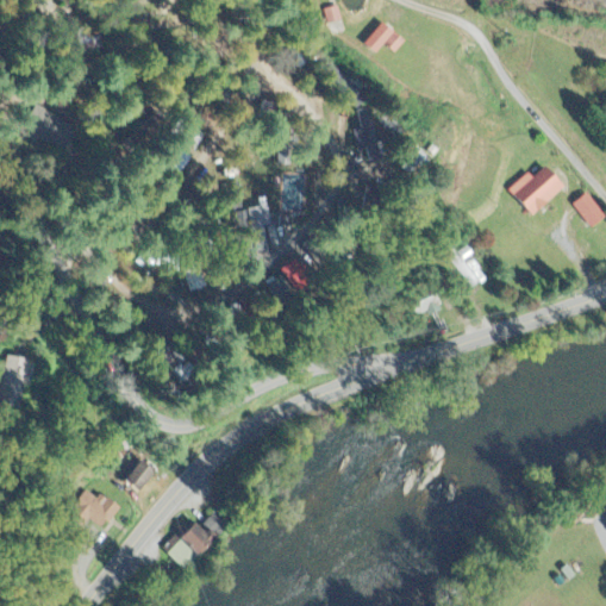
[(324,8),(326,22),(339,19),(337,5),(324,8)]
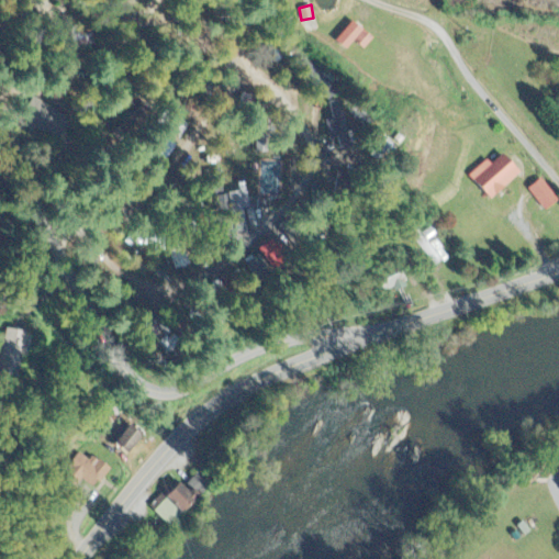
[(337,40),(348,48),(356,38),(361,43),(369,32),(354,20),(337,40)]
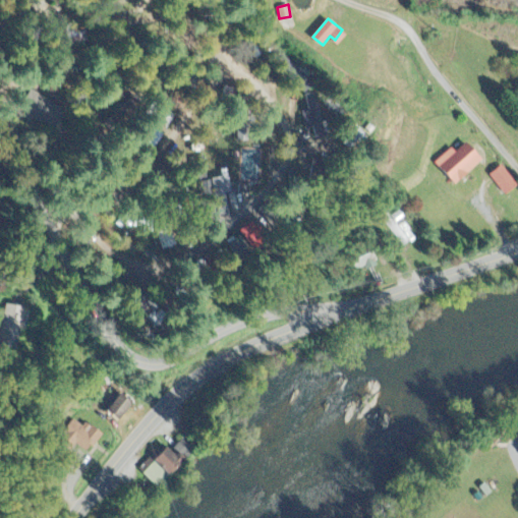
[(18,113),(50,127),(60,105),(27,91),(18,113)]
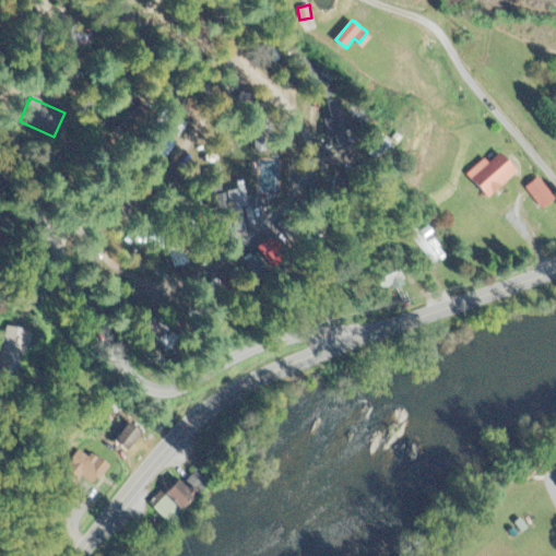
[(485,156),(466,173),(489,197),(519,169),(501,151),(489,162),(485,156)]
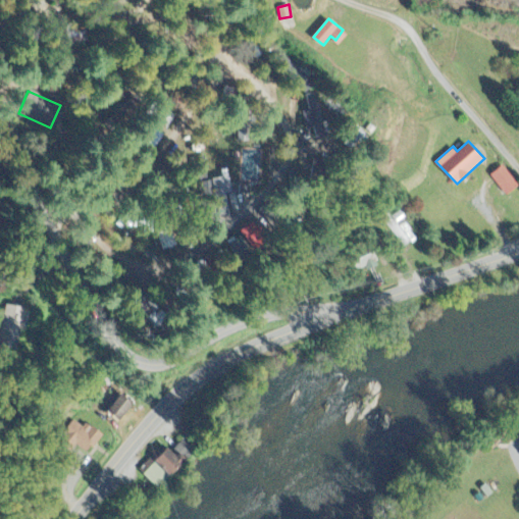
[(518,184),(518,183),(502,164),(489,174),(507,195),(518,184)]
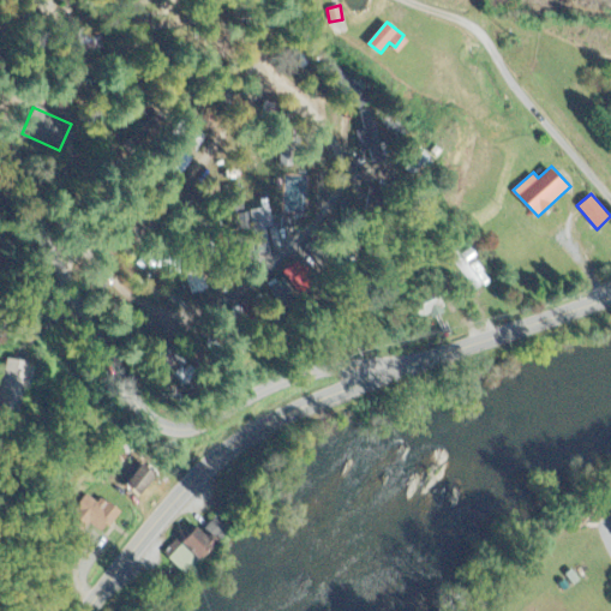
[(249,209),(252,228),(273,223),(269,205),(249,209)]
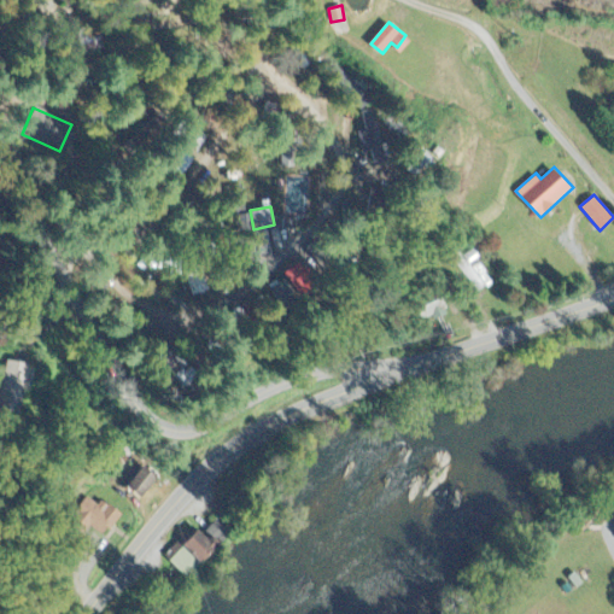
[(452,258),(473,292),(491,281),(471,247),(452,258)]
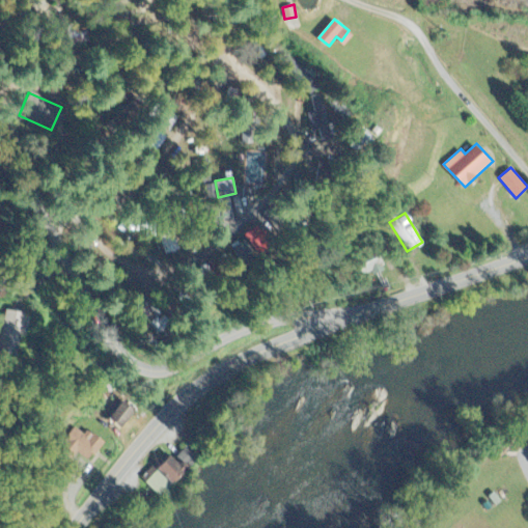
[(261,256),(275,247),(258,224),(246,233),(261,256)]
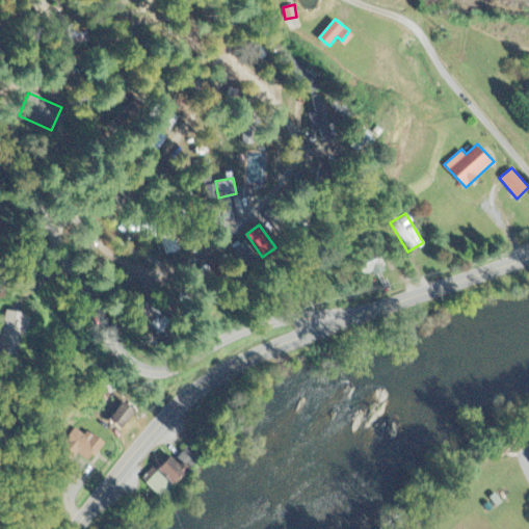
[(0,348),(18,352),(25,314),(4,310),(0,329),(0,348)]
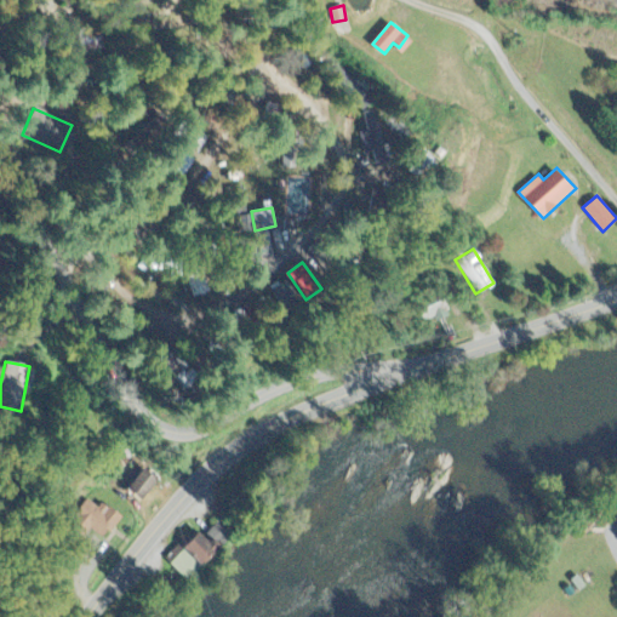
[(143,498),(160,479),(146,467),(129,486),(143,498)]
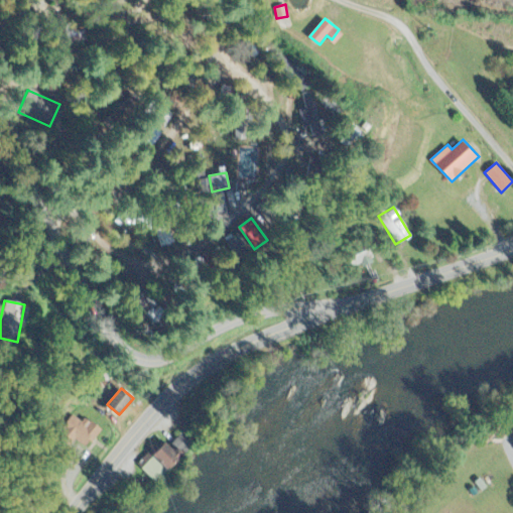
[(66,412),(53,435),(68,442),(70,439),(83,446),(94,426),(66,412)]
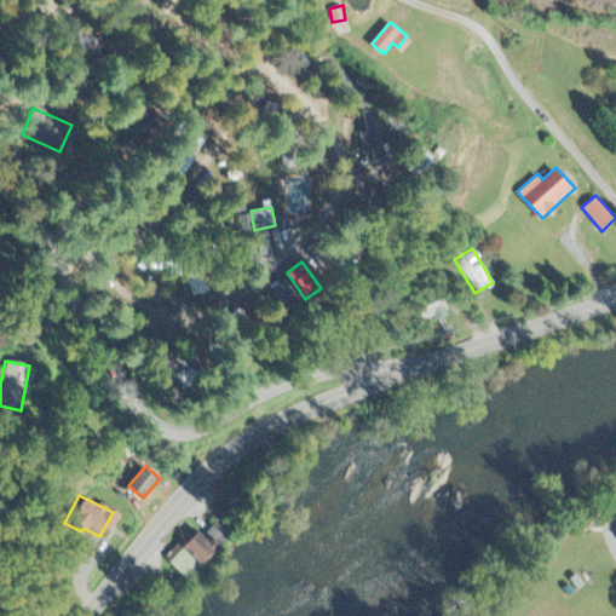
[(193,537),(188,531),(163,556),(185,580),(231,535),(218,520),(203,535),(200,530),(193,537)]
